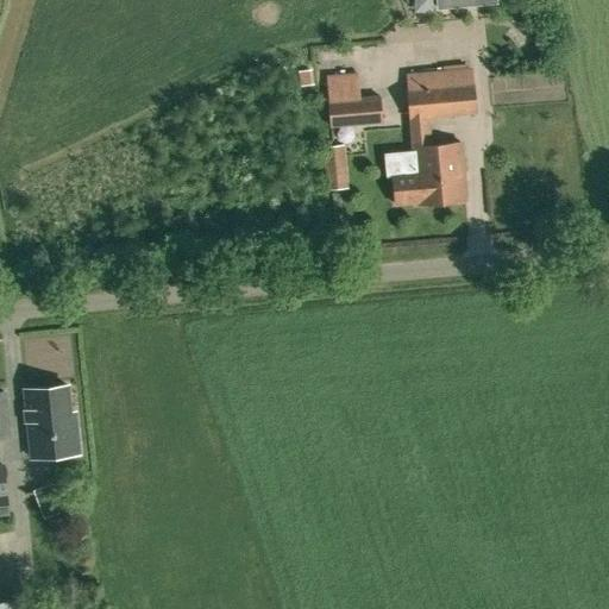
[(472,83),(471,69),(407,75),(416,181),(396,183),(397,203),(418,201),(418,203),(465,199),(460,142),(429,145),(427,117),(475,112),(472,83)]
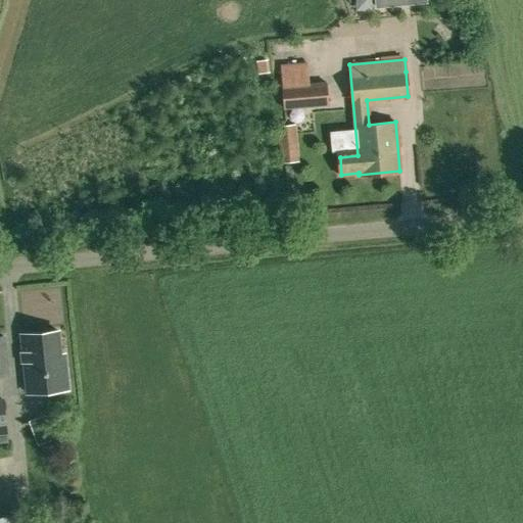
[(326,83),(282,87),(284,107),(328,103),(326,83)]
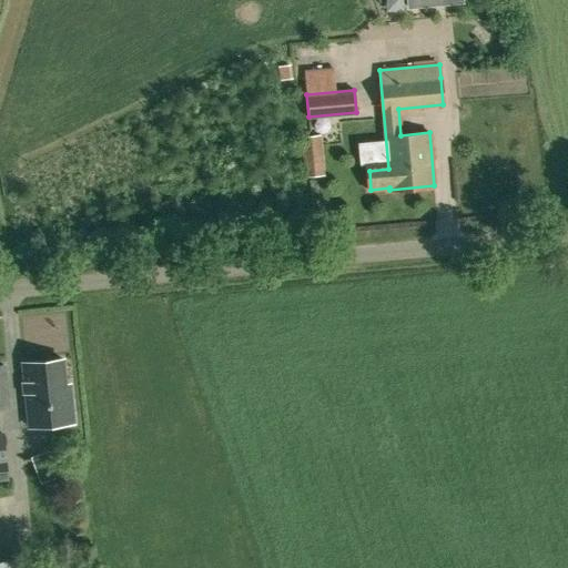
[(324,175),(320,135),(300,138),(304,178),(324,175)]
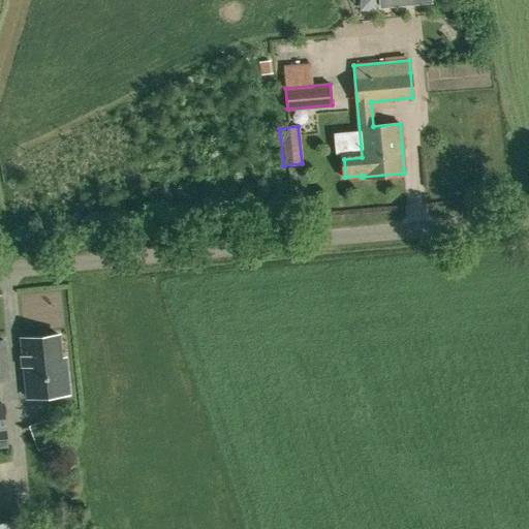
[(21,338),(24,367),(27,398),(68,394),(64,358),(60,359),(58,335),(21,338)]
